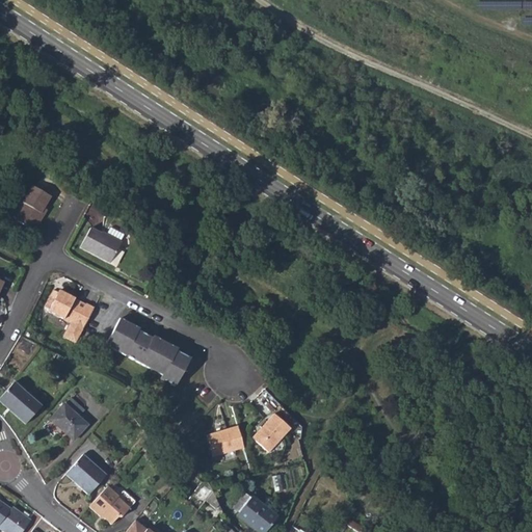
[(24,202),(27,204),(18,220),(36,231),(46,214),(43,212),(50,196),(32,187),(24,202)]
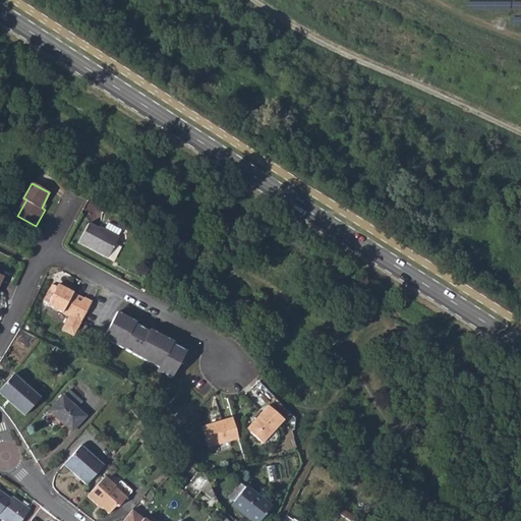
[(106,230),(120,238),(124,231),(110,223),(106,230)]
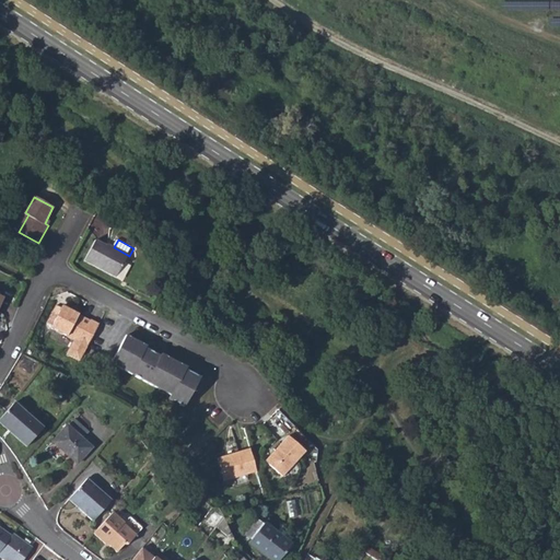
[(98,241),(86,260),(118,278),(129,256),(114,247),(112,246),(112,248),(98,241)]
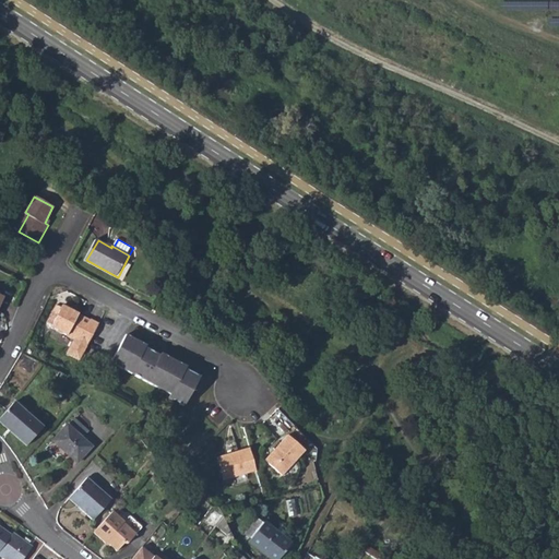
[(58,304),(51,316),(57,318),(62,307),(58,304)]
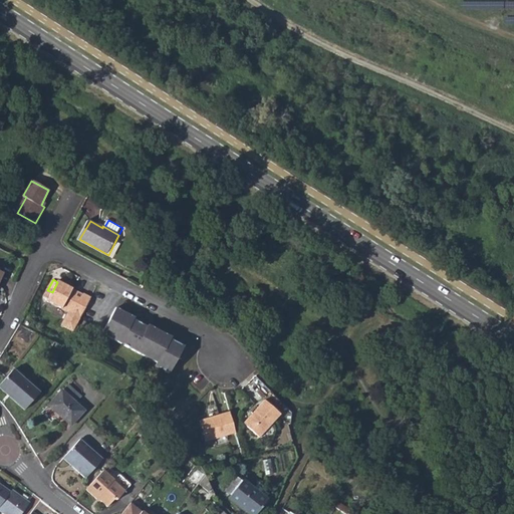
[(73,330),(92,297),(84,293),(84,294),(59,280),(57,282),(52,292),(47,290),(44,295),(49,298),(48,299),(69,310),(62,324),(73,330)]
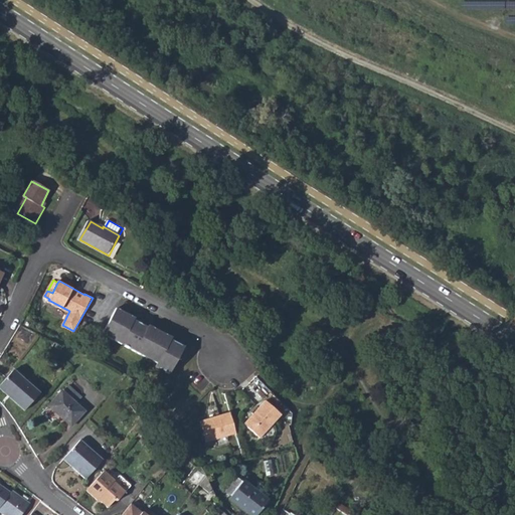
[(118,309),(104,335),(158,365),(157,367),(170,375),(184,349),(171,341),(172,339),(149,326),(148,329),(134,321),(135,319),(118,309)]
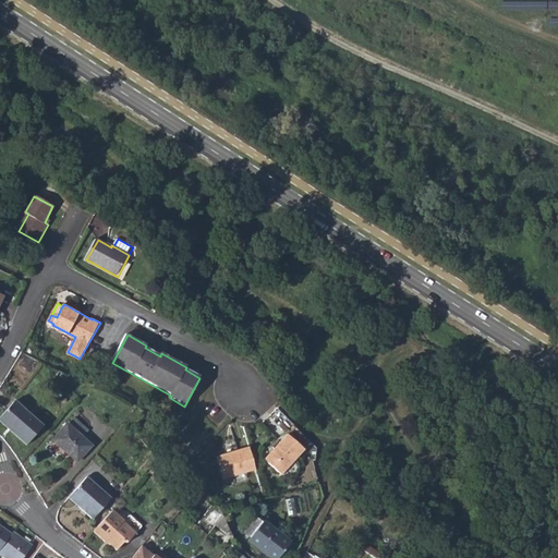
[(0,422),(26,445),(43,426),(14,400),(0,416),(0,422)]
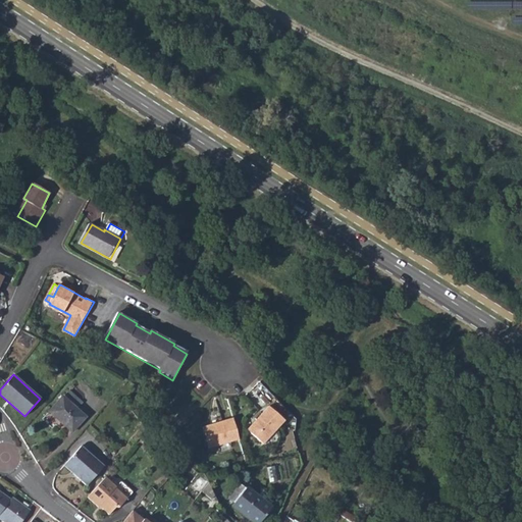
[(63,398),(77,410),(84,403),(70,390),(63,398)]
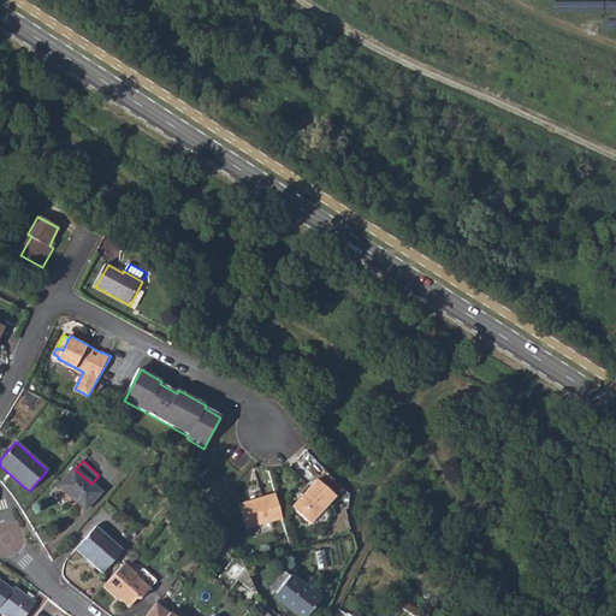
[(84,510),(100,492),(92,484),(75,469),(73,468),(58,486),(84,510)]
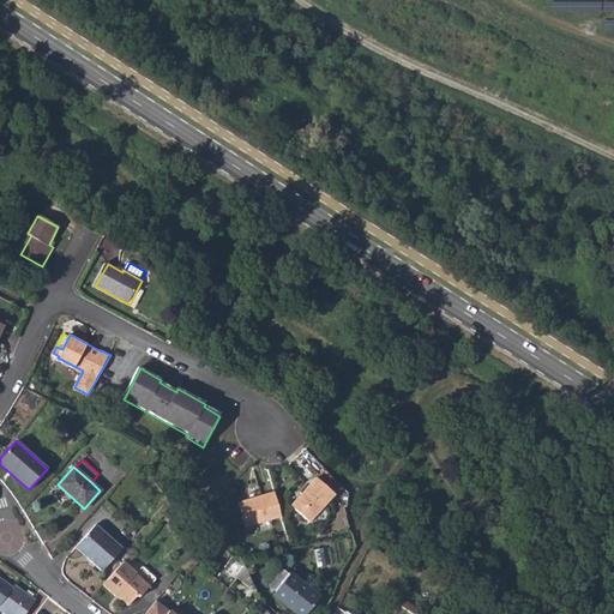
[(312,481),(290,510),(312,525),(333,497),(312,481)]
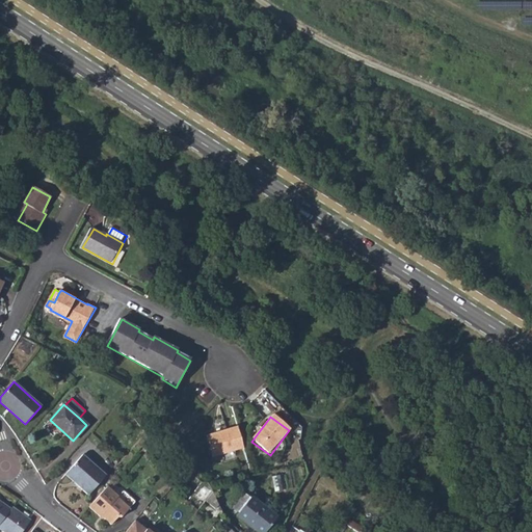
[(213,456),(243,447),(236,425),(206,433),(213,456)]
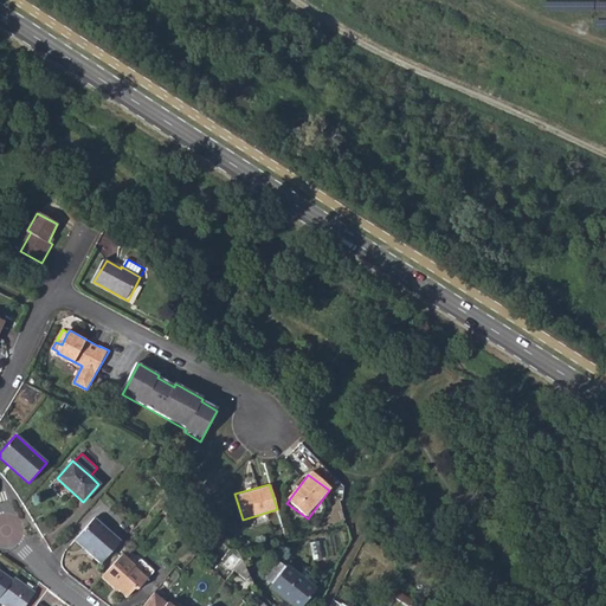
[(101,563),(120,542),(94,519),(73,540),(101,563)]
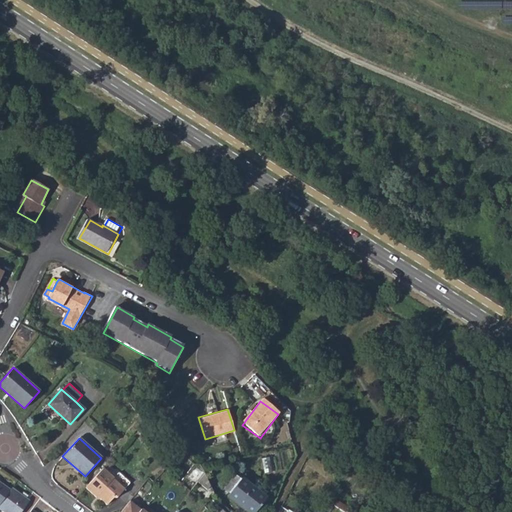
[(269,457),(262,458),(265,473),(272,471),(269,457)]
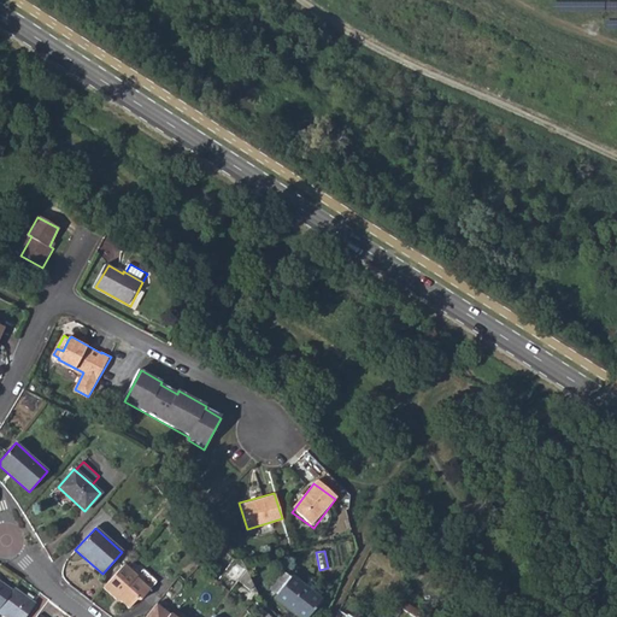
[(136,574),(123,563),(101,588),(113,598),(117,594),(122,598),(129,604),(135,598),(140,598),(144,593),(141,592),(146,586),(134,575),(136,574)]
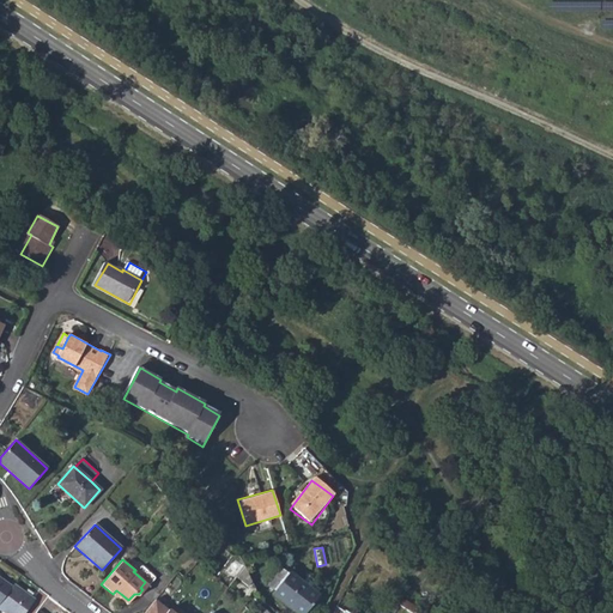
[(293,612),(305,612),(319,598),(316,595),(302,584),(287,574),(271,596),(293,612)]
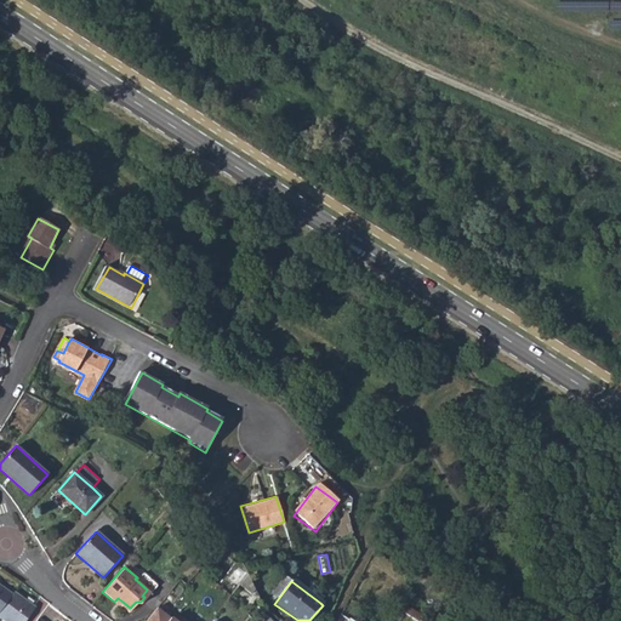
[(0,610),(11,596),(0,586),(0,610)]
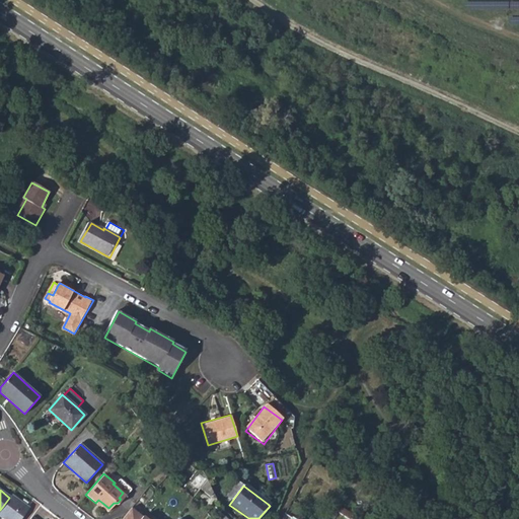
[(255,495),(268,504),(272,500),(260,490),(255,495)]
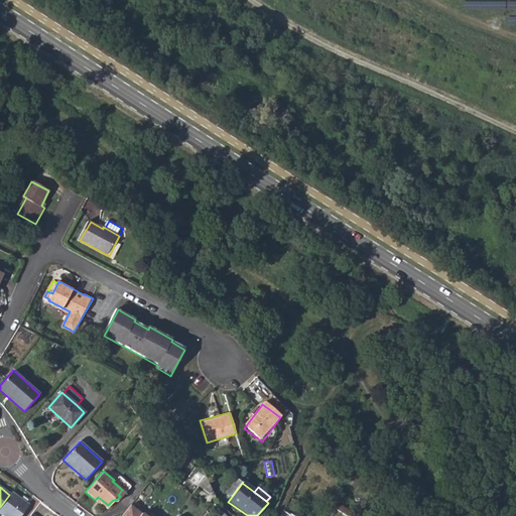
[(20,499),(11,493),(9,495),(0,507),(0,514),(2,515),(19,515),(28,505),(25,503),(20,499)]
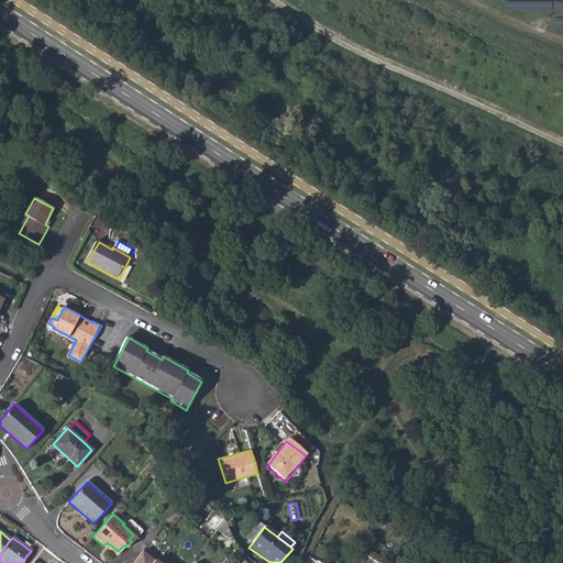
[(162,562),(156,562),(141,550),(131,562),(168,562),(165,560),(162,562)]
